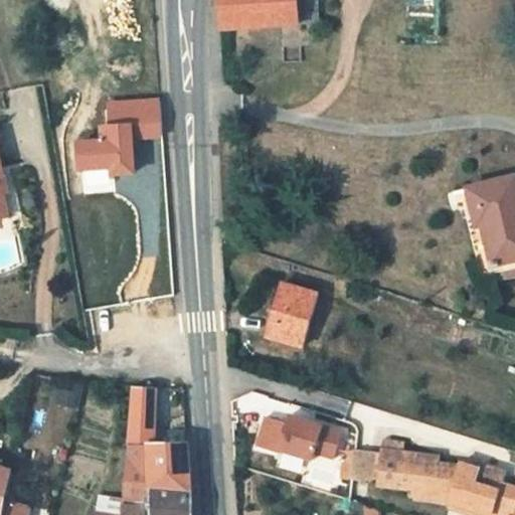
[(228,0),(229,28),(297,24),(296,0),(228,0)]
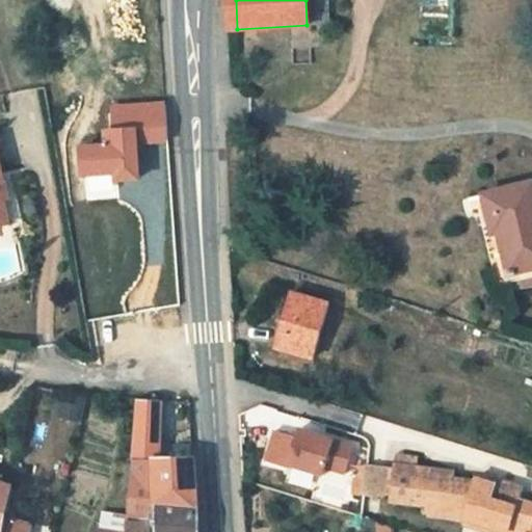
[(306,0),(307,25),(329,23),(327,0),(306,0)]
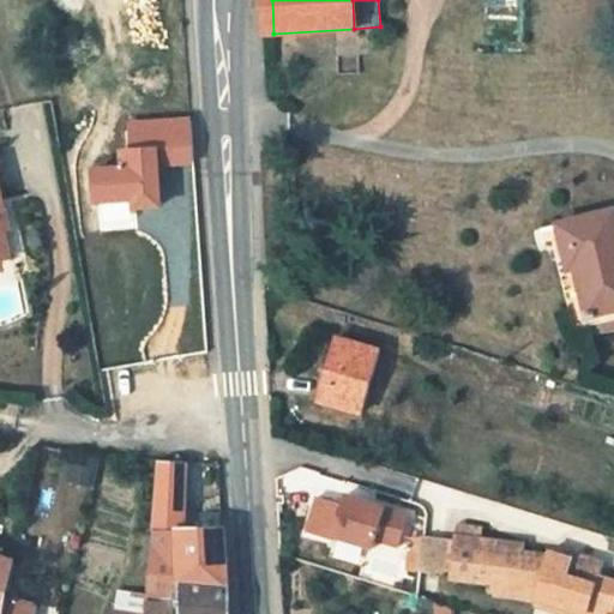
[(94,202),(132,199),(132,208),(157,206),(155,163),(188,162),(186,120),(131,122),(132,151),(119,151),(120,169),(91,170),(94,202)]
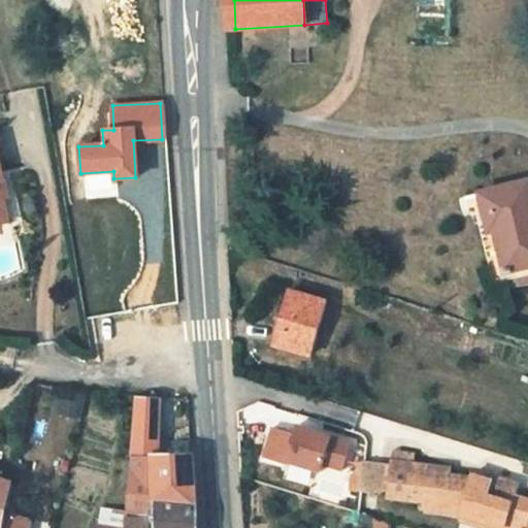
[(0,226),(10,224),(0,187),(0,178),(3,178),(0,164),(0,226)]
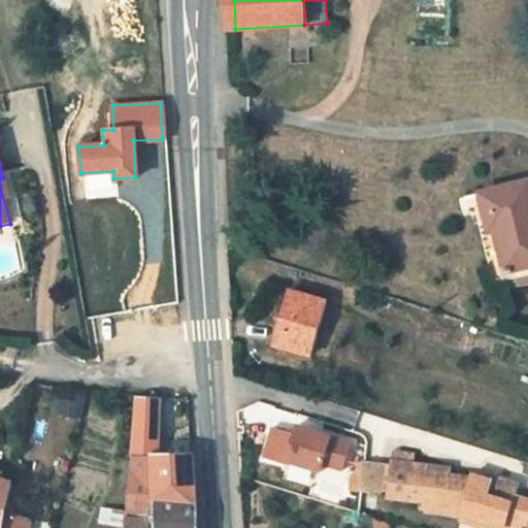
[(527,188),(527,182),(479,195),(498,274),(527,266),(527,188)]
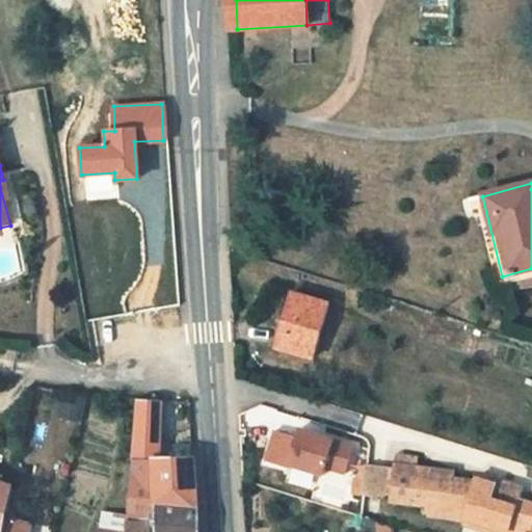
[(289,295),(284,295),(276,324),(281,325),(275,347),(314,357),(328,299),(290,290),(289,295)]
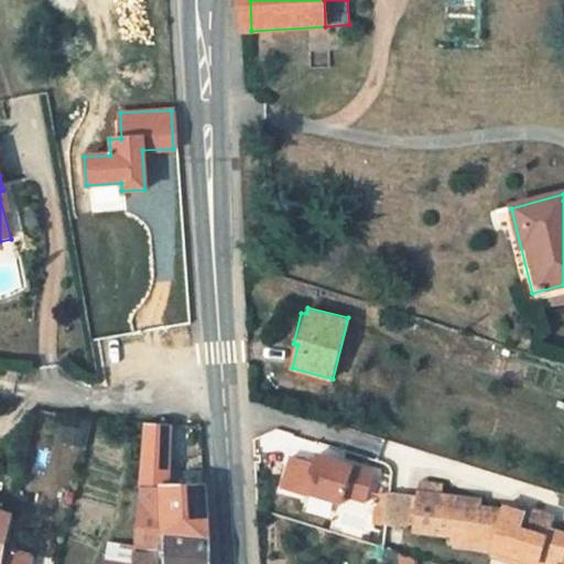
[(169,528),(169,539),(208,540),(208,529),(205,488),(171,488),(172,426),(145,426),(139,529),(169,528)]
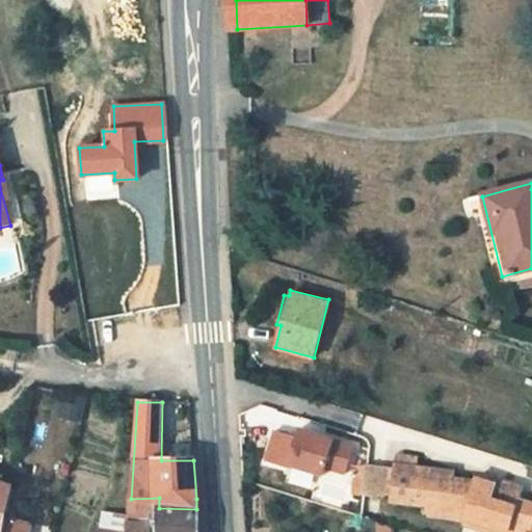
[(297,437),(276,431),(268,462),(289,469),(290,464),(325,476),(327,469),(346,474),(353,447),(300,430),(297,437)]
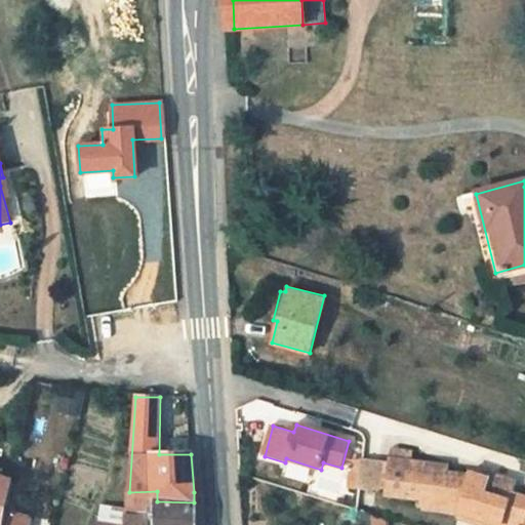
[(392,459),(363,457),(360,485),(389,489),(388,494),(422,499),(421,506),(454,511),(468,473),(447,470),(448,462),(393,454),(392,459)]
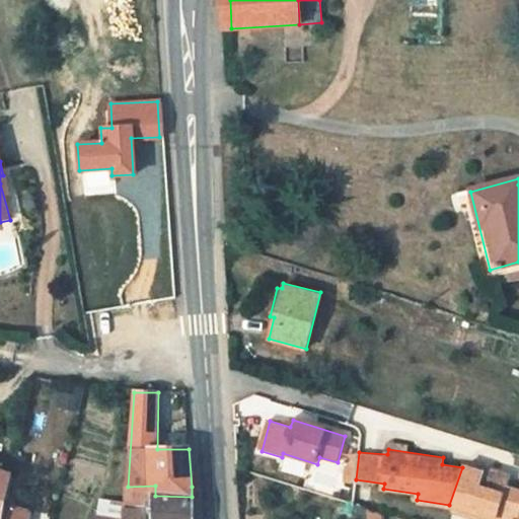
[(462,462),(462,467),(449,505),(454,506),(453,510),(480,518),(493,518),(497,509),(516,515),(518,503),(518,487),(509,485),(505,492),(475,482),(479,466),(462,462)]
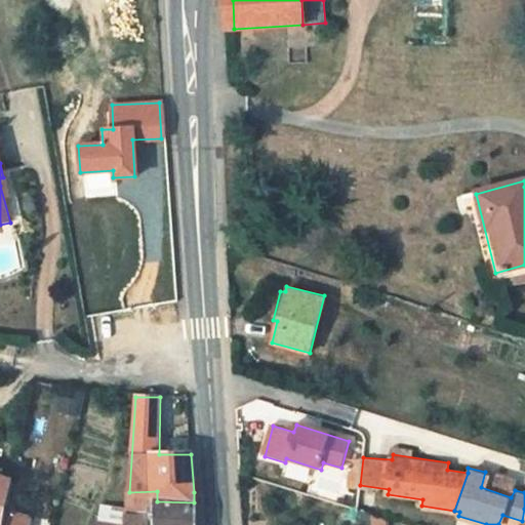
[(516,481),(485,472),(481,487),(511,497),(516,481)]
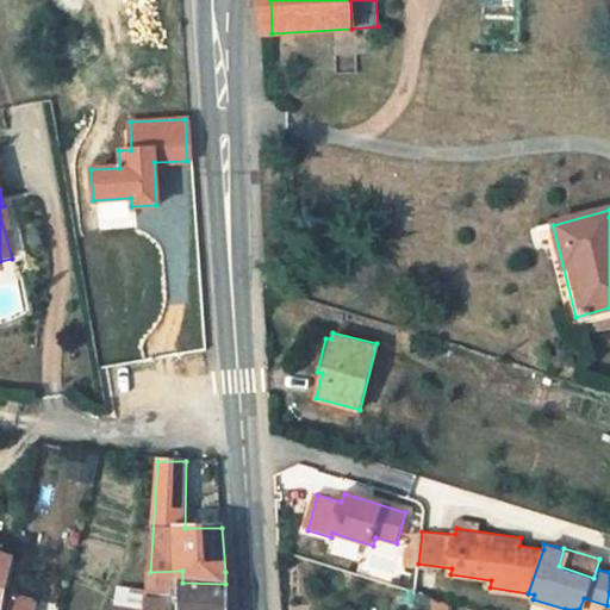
[(0,609),(4,591),(12,559),(0,555),(0,609)]
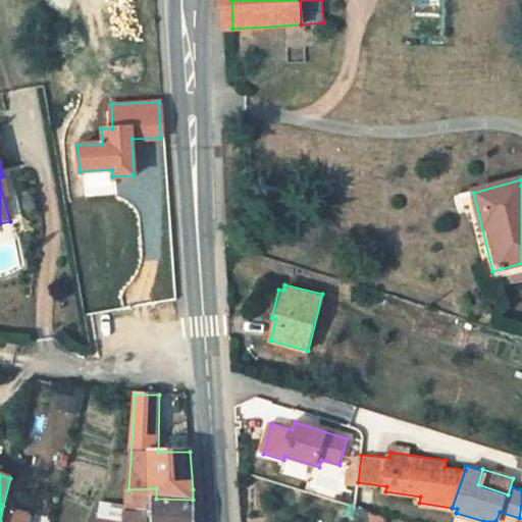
[(156,488),(128,489),(126,489),(124,521),(145,521),(146,521),(155,521),(194,521),(193,500),(156,499),(156,488)]
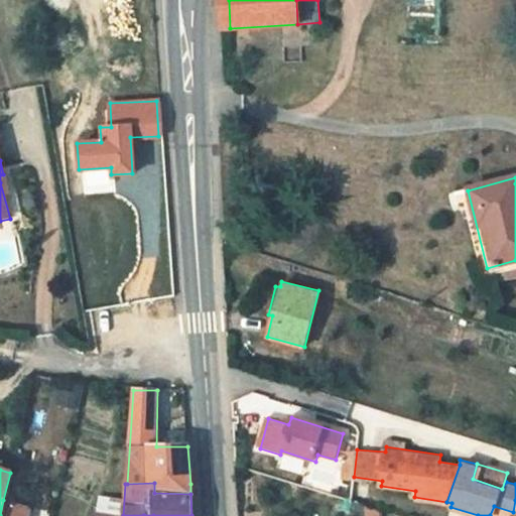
[(0,515),(24,515),(26,506),(3,500),(0,515)]
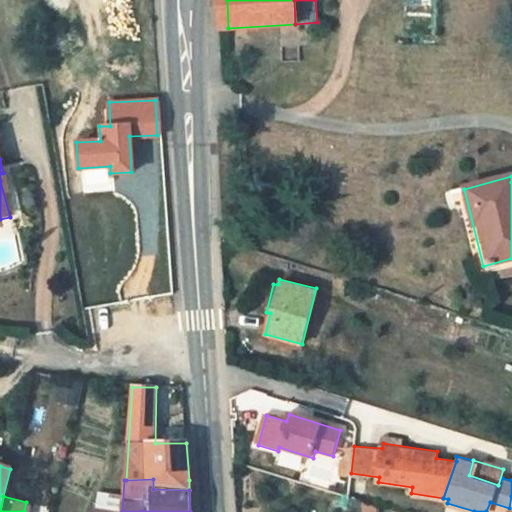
[(490,502),(486,511),(511,511),(511,496),(509,508),(490,502)]
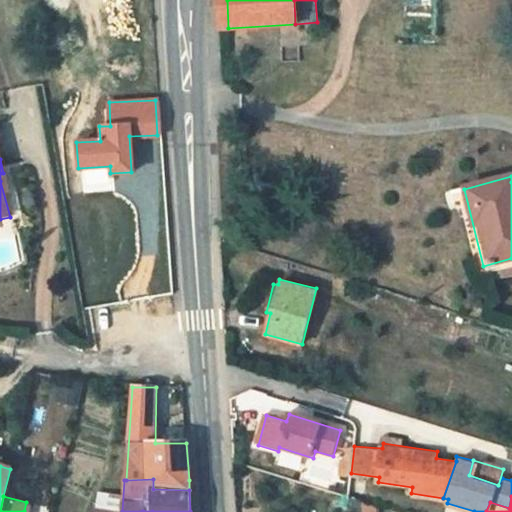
[(373,511),(373,505),(360,501),(360,511),(373,511)]
